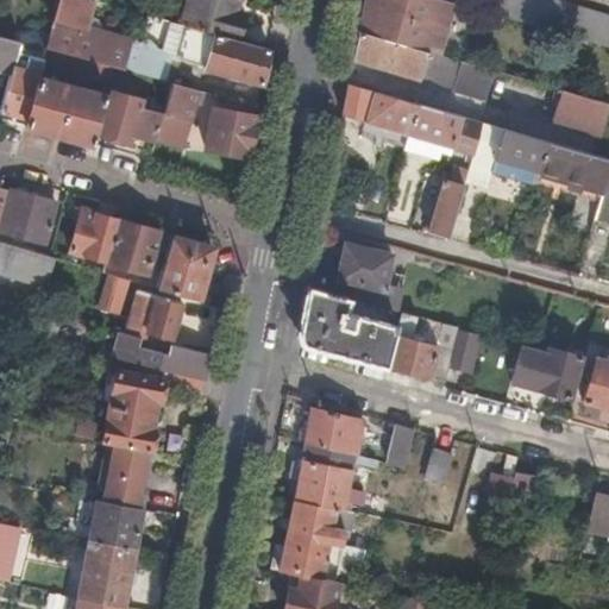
[(86,30),(94,0),(93,0),(57,0),(52,20),(86,30)]
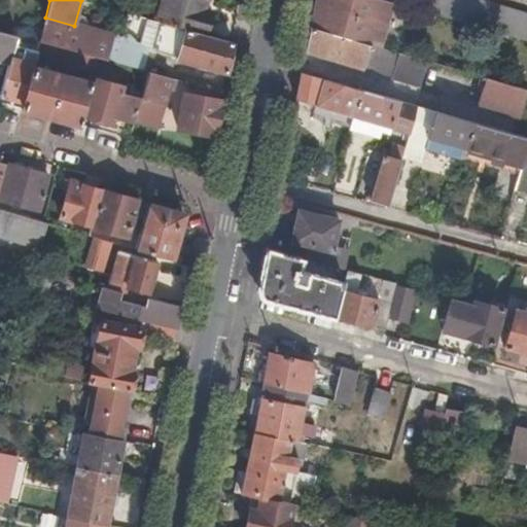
[(202,8),(204,0),(160,0),(154,21),(204,34),(210,10),(202,8)]
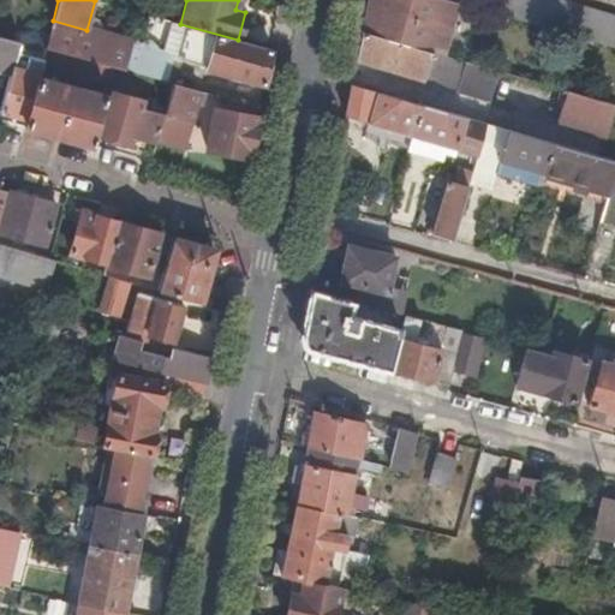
[(417,0),(366,0),(362,30),(431,51),(451,55),(454,41),(436,35),(437,30),(413,23),(417,0)]
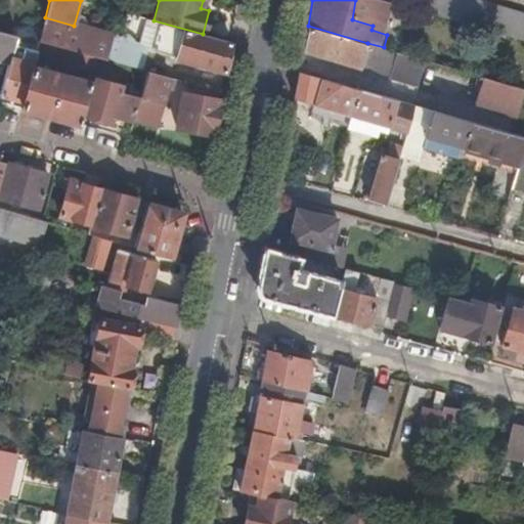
[(417,0),(413,8),(523,40),(523,11),(495,3),(483,0),(417,0)]
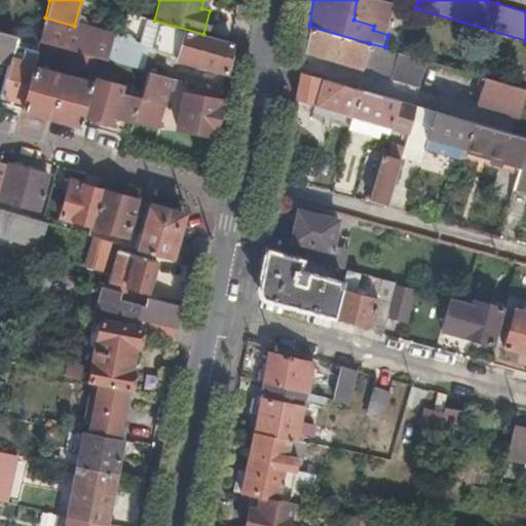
[(232,42),(230,41),(203,34),(154,21),(94,3),(91,11),(114,17),(141,43),(176,52),(174,58),(226,72),(232,42)]
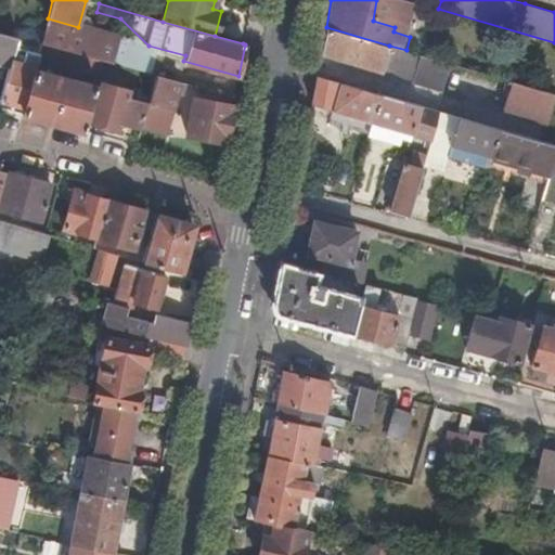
[(65,50),(103,61),(111,63),(118,38),(78,27),(48,18),(41,43),(42,43),(65,50)]
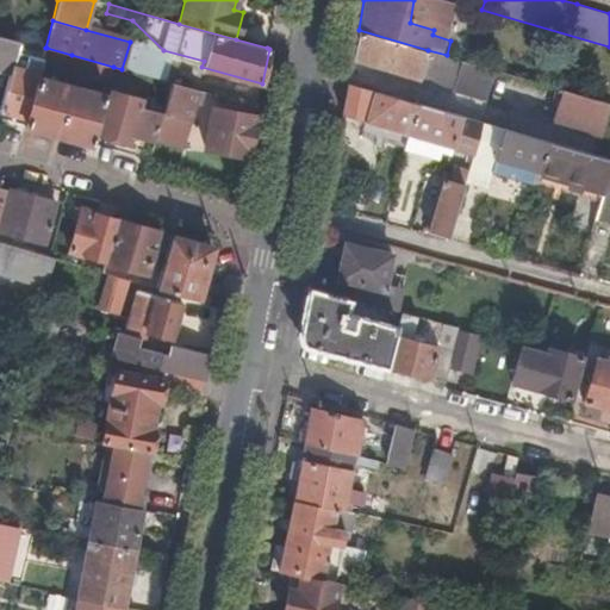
[(428,50),(359,30),(353,60),(419,79),(419,78),(421,75),(427,76),(429,69),(423,68),(428,50)]
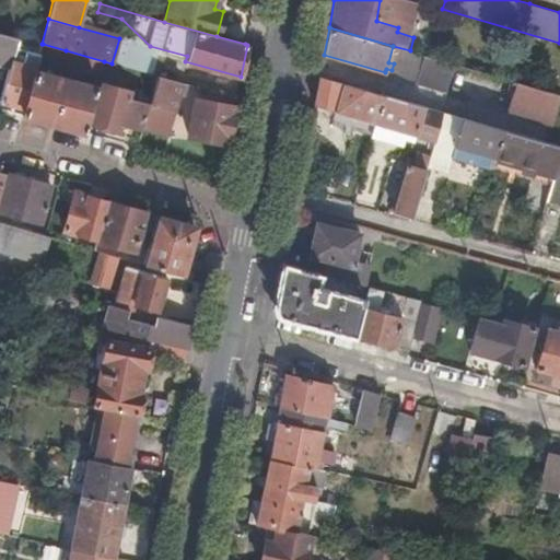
[(0,65),(9,68),(11,60),(18,37),(0,32),(0,65)]
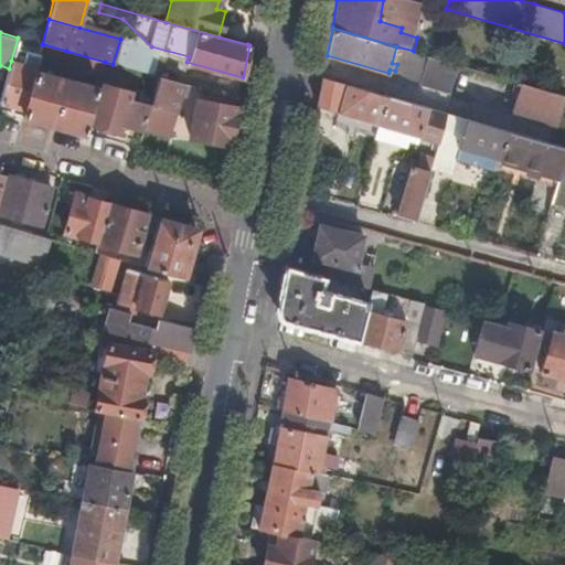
[(40,55),(39,59),(63,65),(66,51),(43,44),(42,44),(40,55)]
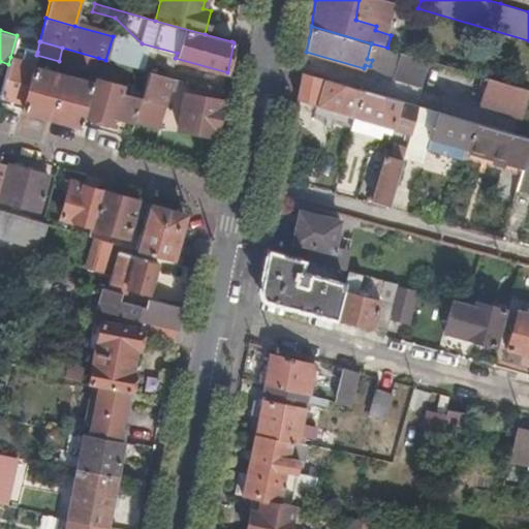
[(387,48),(371,43),(367,59),(372,60),(370,66),(365,65),(364,67),(393,76),(393,78),(410,83),(417,57),(387,48)]
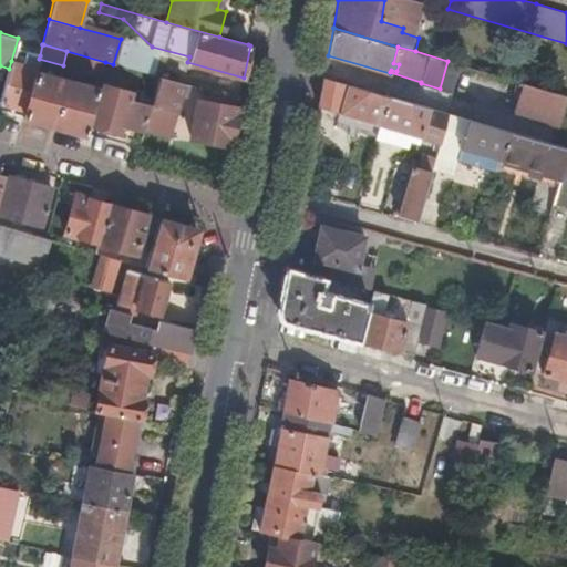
[(0,104),(0,111),(23,117),(35,70),(39,59),(40,55),(27,52),(24,64),(11,61),(9,69),(0,104)]
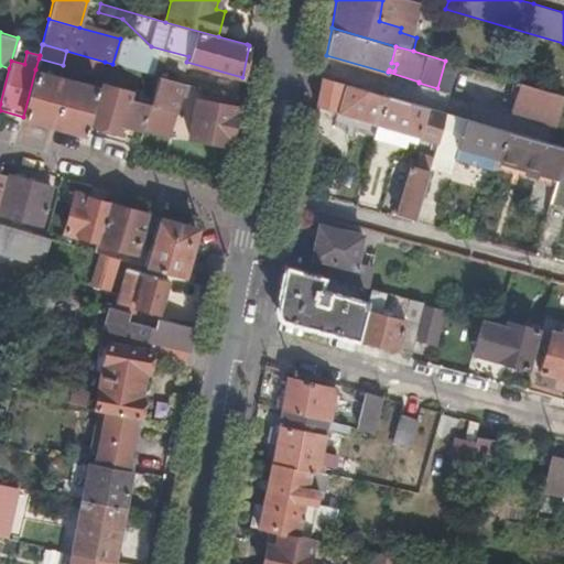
[(445,61),(437,88),(511,110),(520,83),(501,77),(445,61)]
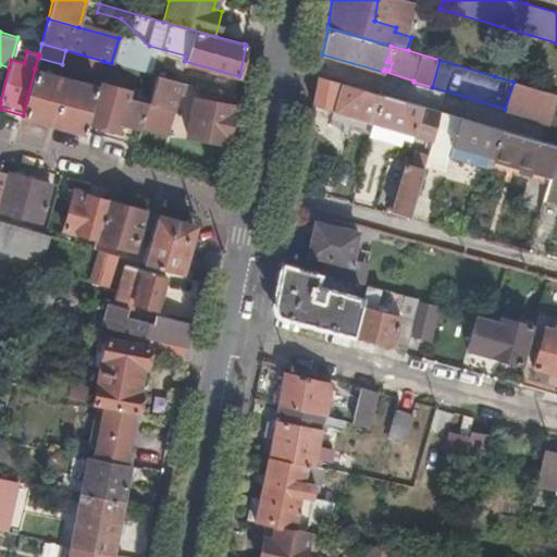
[(23,115),(83,133),(96,87),(35,69),(23,115)]
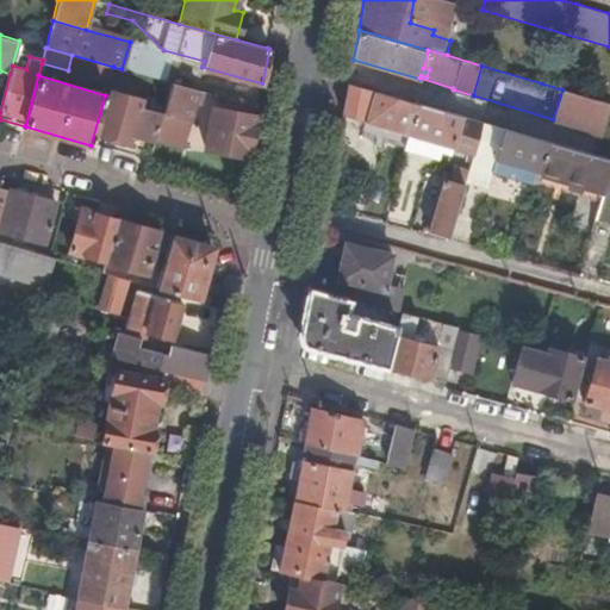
[(417,103),(348,82),(342,114),(365,120),(365,122),(409,135),(417,103)]
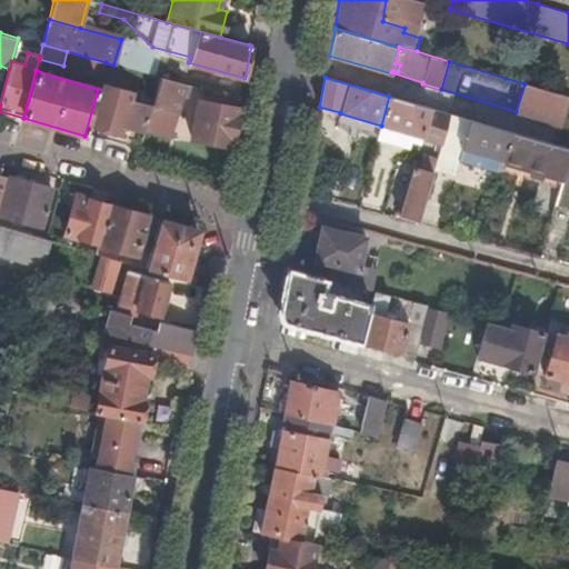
[(186,103),(191,86),(160,78),(151,107),(145,132),(168,138),(170,132),(177,109),(185,111),(186,103)]
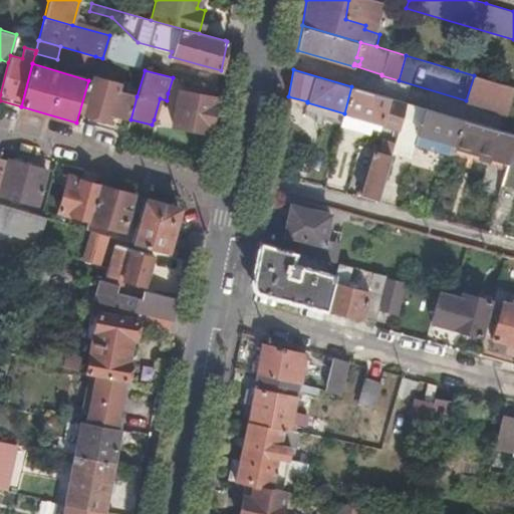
[(513,86),(474,75),(466,100),(507,112),(513,86)]
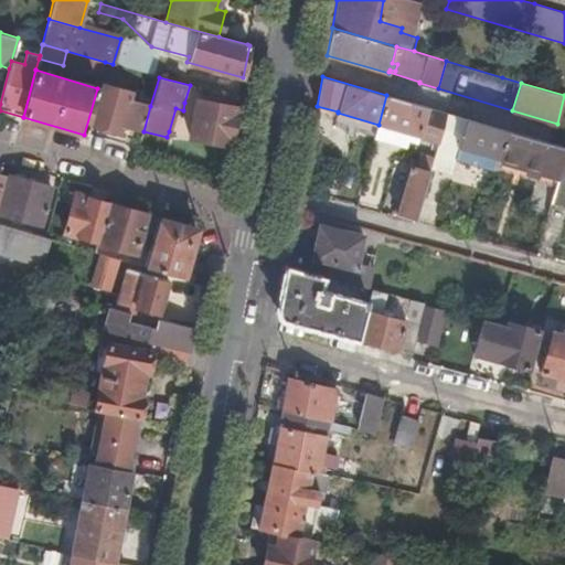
[(121,125),(144,131),(150,106),(128,100),(130,92),(103,85),(92,124),(120,132),(121,125)]
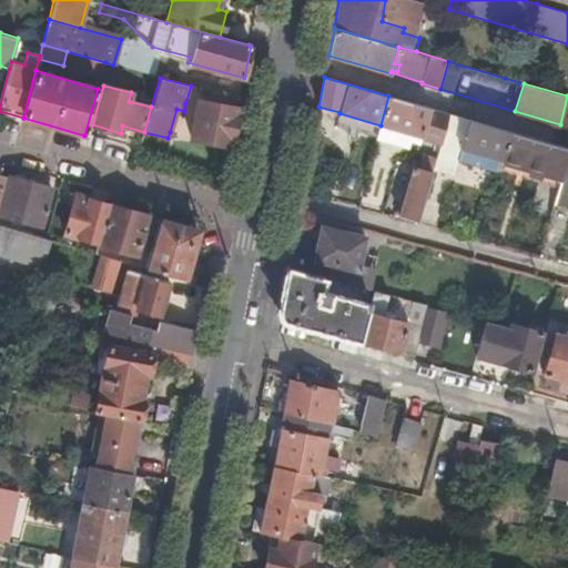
[(449,113),(388,95),(381,125),(440,143),(445,130),(449,113)]
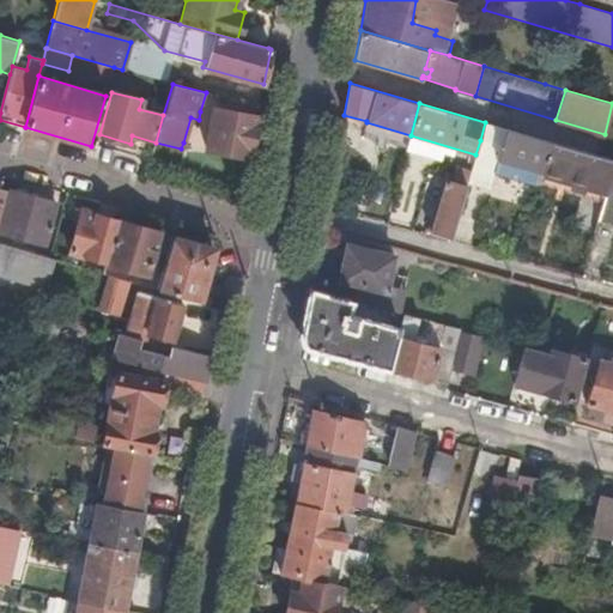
[(250,159),(259,116),(216,107),(213,115),(206,149),(206,150),(250,159)]
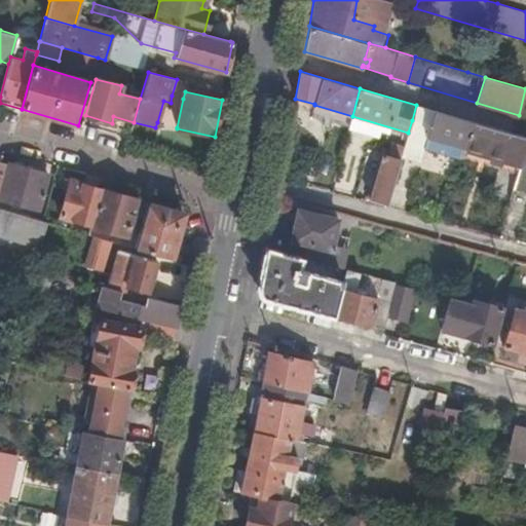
[(183,99),(172,96),(171,103),(163,101),(157,122),(177,127),(183,99)]
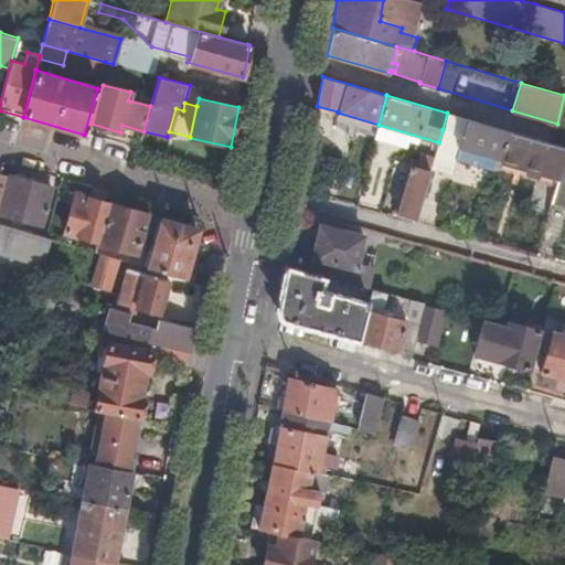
[(466,118),(447,113),(443,129),(461,135),(466,118)]
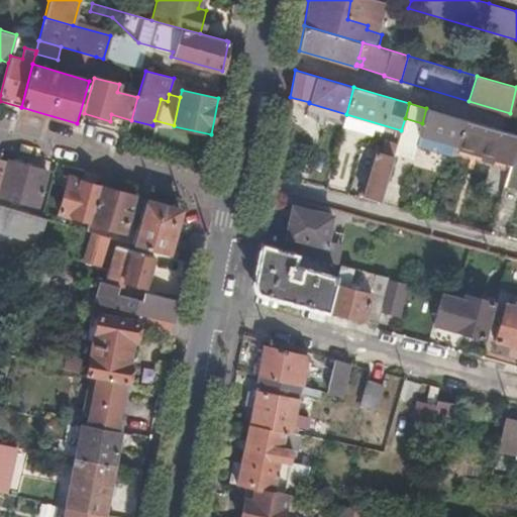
[(405,118),(401,130),(399,138),(395,152),(413,158),(417,144),(419,135),(456,145),(463,119),(426,108),(422,123),(405,118)]
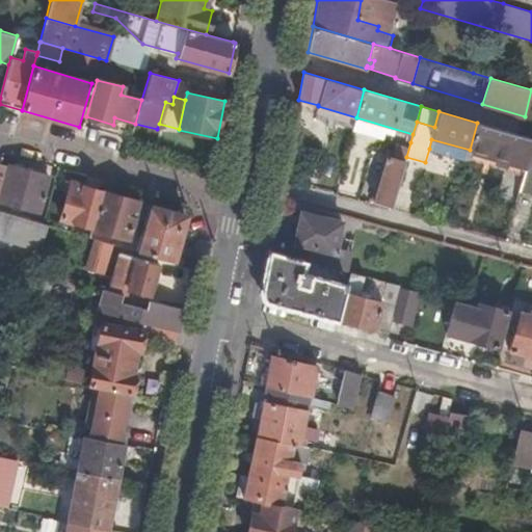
[(525,166),(531,141),(531,138),(477,123),(470,150),(525,166)]
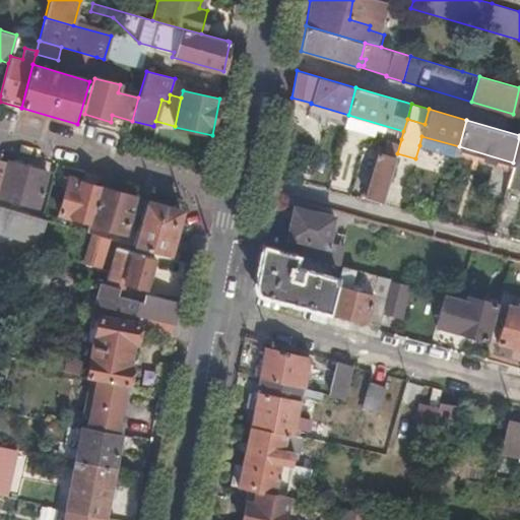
[(397,153),(401,139),(389,136),(387,142),(379,140),(364,195),(383,201),(397,153)]
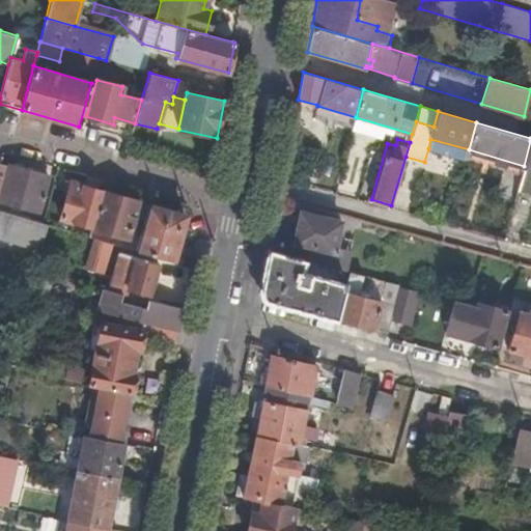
[(466,159),(469,149),(430,139),(428,148),(466,159)]
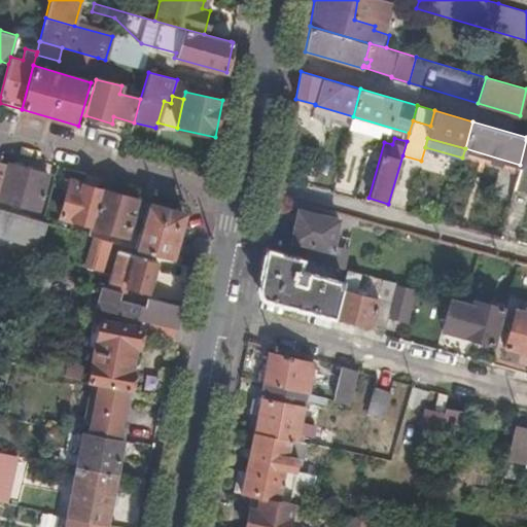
[(526,140),(520,165),(514,187),(526,190),(526,140)]
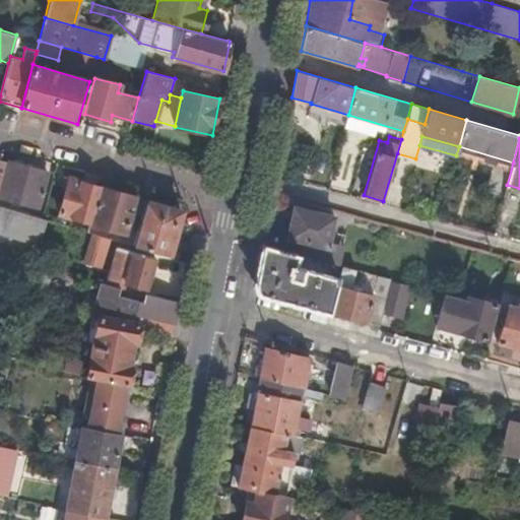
[(46,172),(8,160),(0,188),(0,196),(36,206),(46,172)]
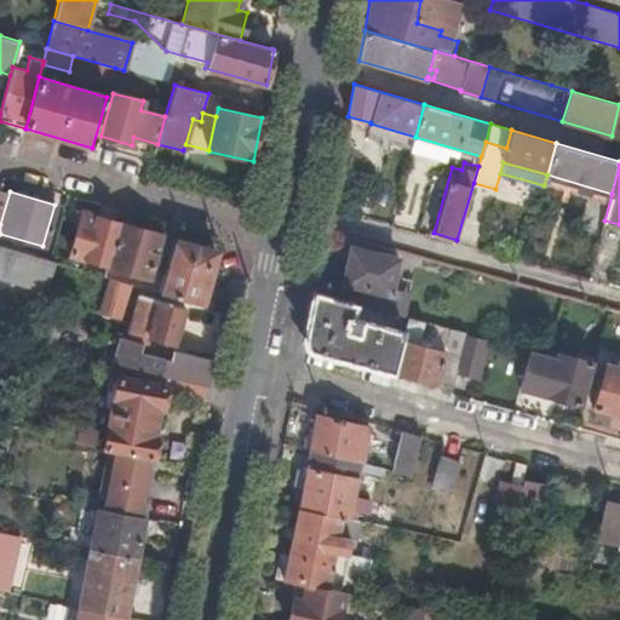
[(107,265),(119,223),(81,212),(69,254),(107,265)]
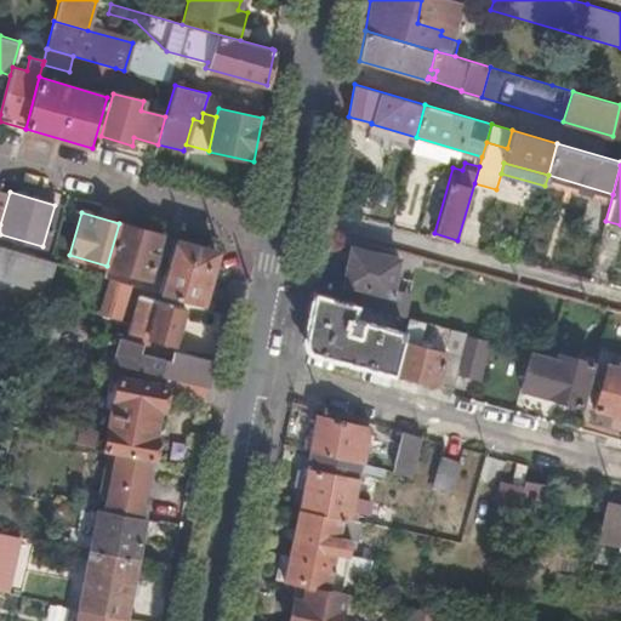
[(107,266),(107,267),(149,279),(161,235),(119,223),(107,266)]
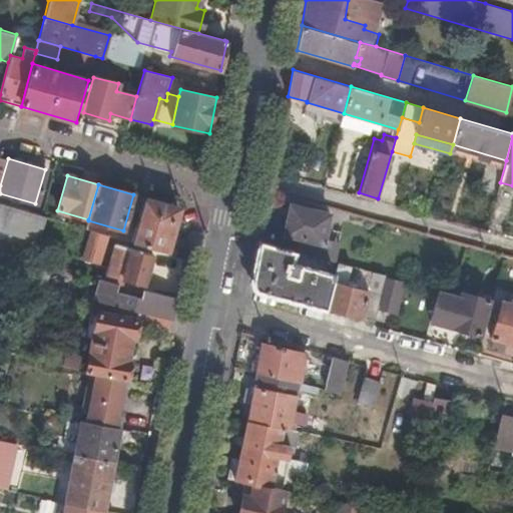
[(178,209),(143,198),(131,241),(153,248),(165,251),(178,209)]
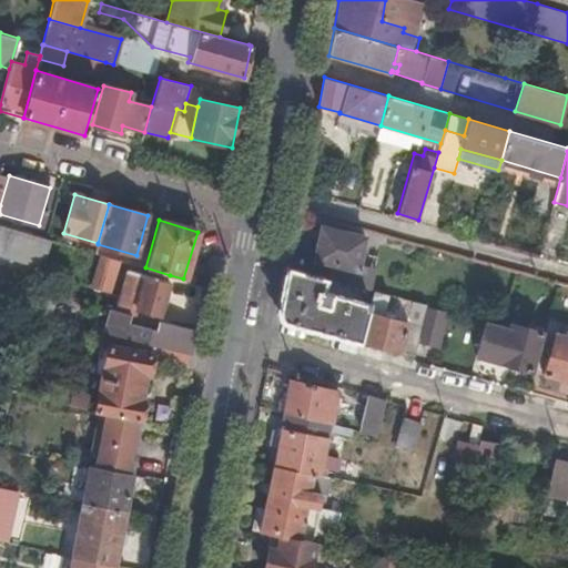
[(0,253),(43,267),(50,239),(44,237),(0,223),(0,253)]
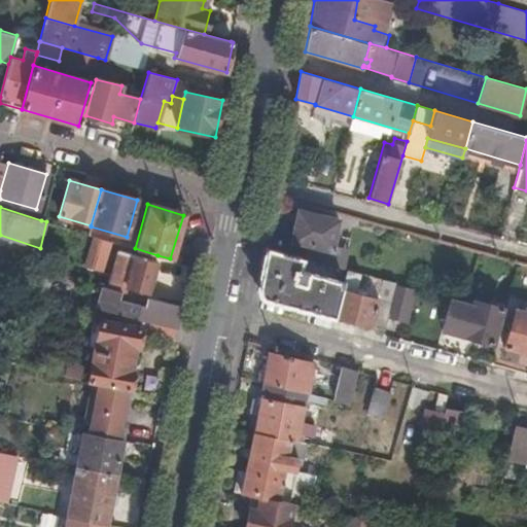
[(296,208),(285,252),(301,256),(325,262),(338,219),(296,208)]
